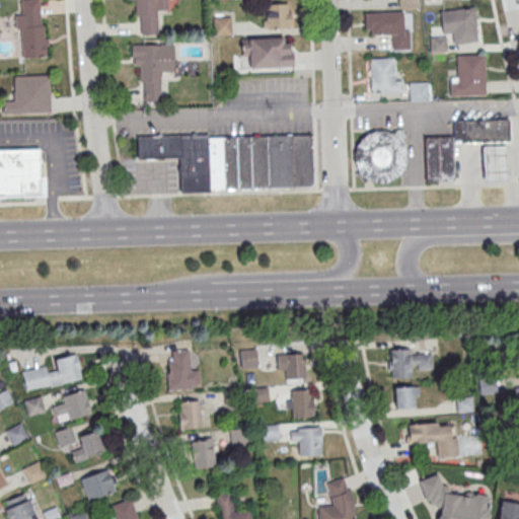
[(15,11),(17,57),(46,56),(43,0),(21,0),(22,11),(15,11)]
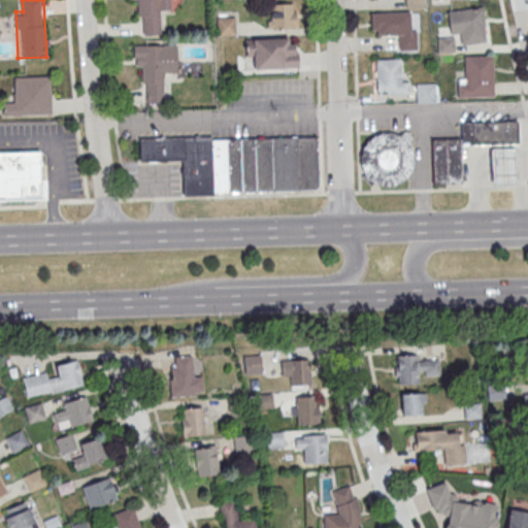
[(139,0),(141,35),(161,34),(160,10),(170,9),(169,0),(139,0)]
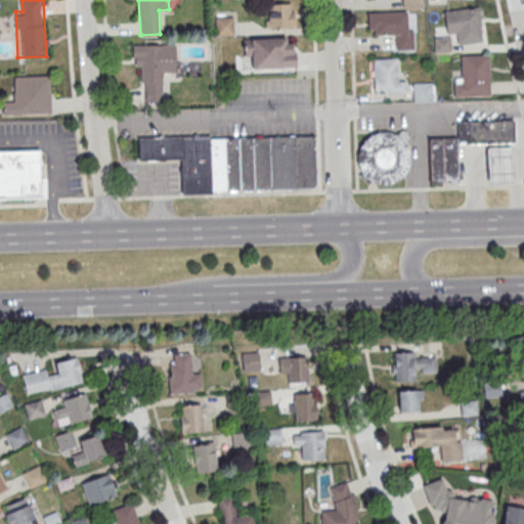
[(266,28),(294,28),(294,4),(266,4),(266,28)]
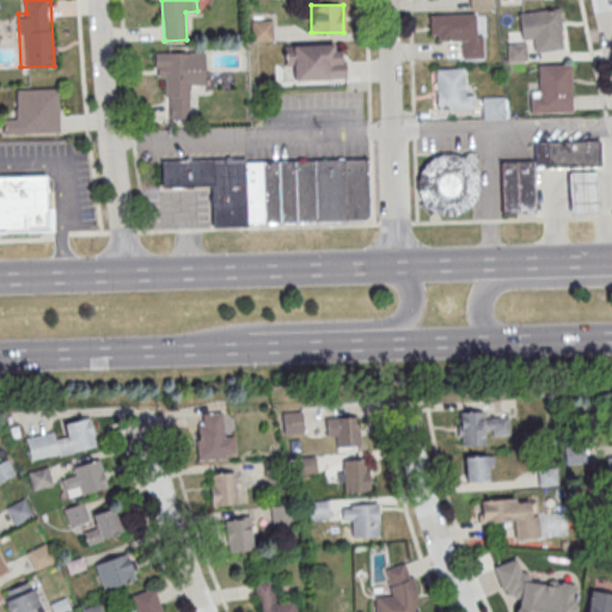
[(533,50),(563,49),(561,10),(519,12),(520,40),(532,38),(533,50)]
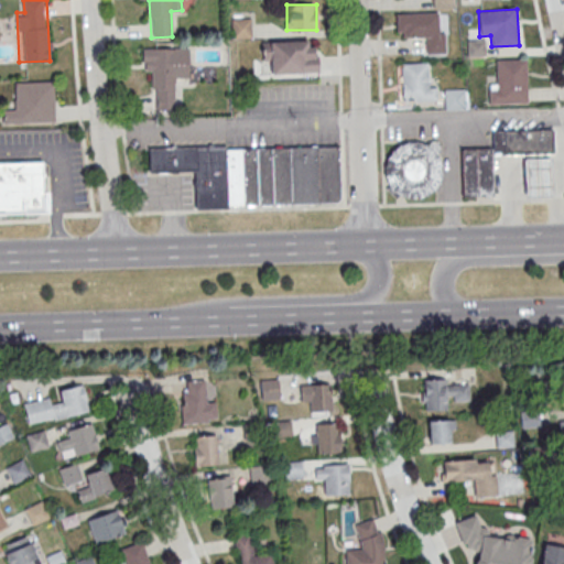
[(396,13),(396,38),(425,38),(425,52),(443,52),(443,12),(396,13)]
